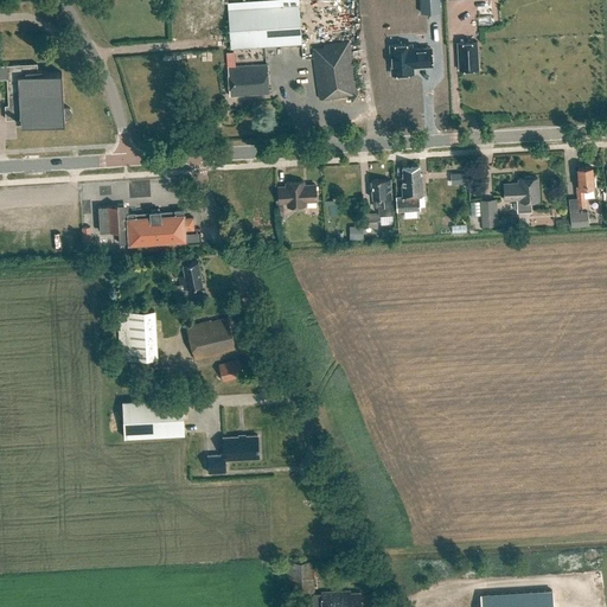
[(301,45),(299,6),(229,11),(231,50),(301,45)]
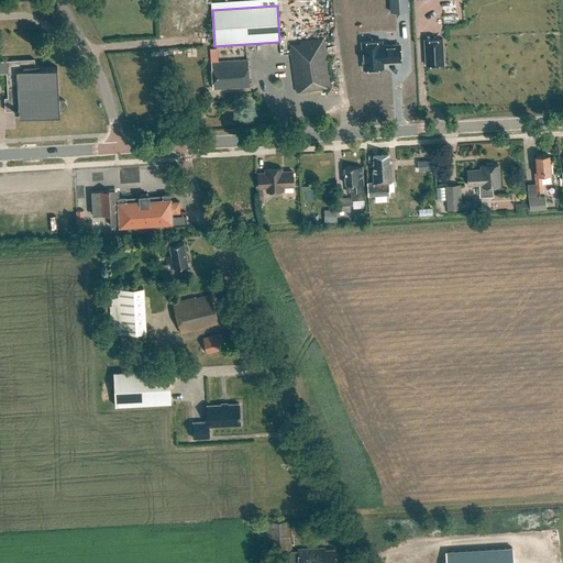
[(442,39),(424,40),(426,65),(444,64),(442,39)]
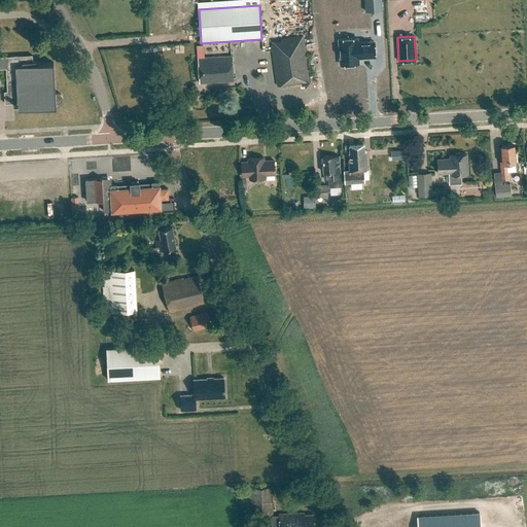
[(309,82),(304,42),(301,37),(273,40),(271,45),(276,86),(309,82)]
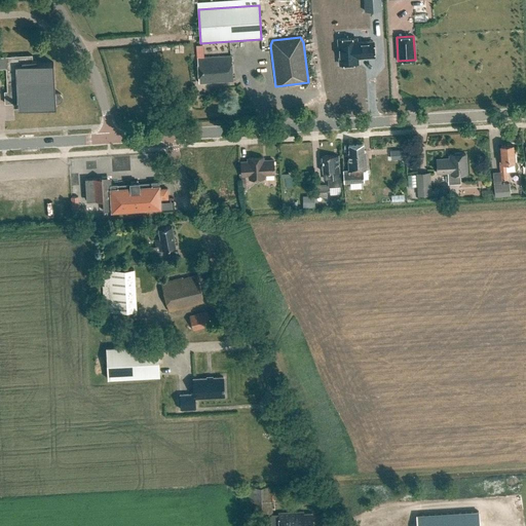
[(338,39),(339,64),(358,63),(358,58),(361,54),(364,58),(374,57),(373,42),(357,42),(357,38),(338,39)]
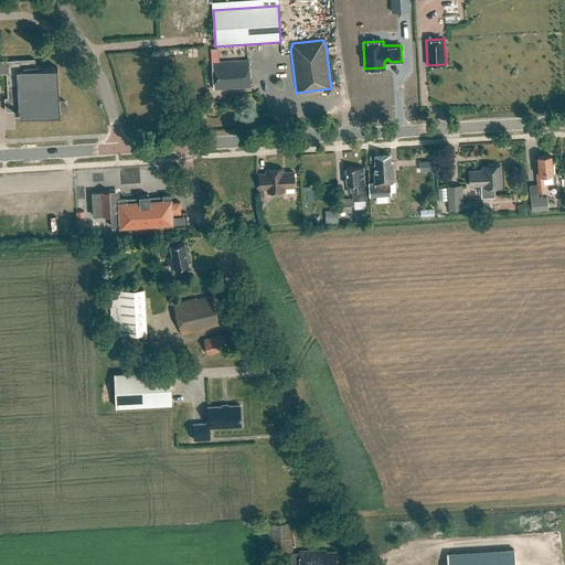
[(35,60),(0,61),(0,73),(7,73),(8,98),(4,98),(6,112),(19,110),(19,117),(60,115),(60,110),(61,110),(63,110),(64,109),(65,108),(66,107),(66,105),(66,104),(66,102),(65,100),(64,99),(62,99),(61,99),(59,99),(57,67),(39,68),(39,65),(35,65),(35,60)]
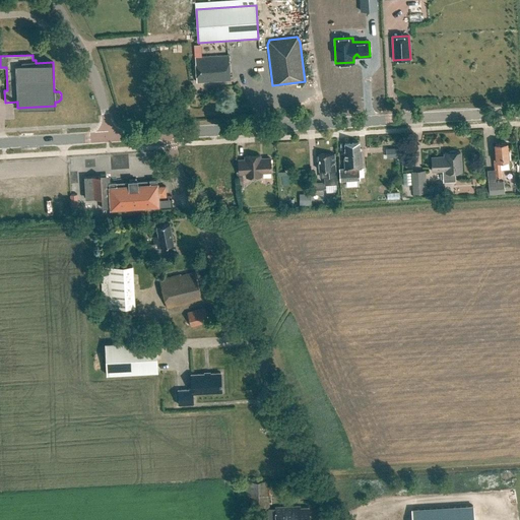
[(196,58),(197,82),(230,80),(228,56),(196,58)]
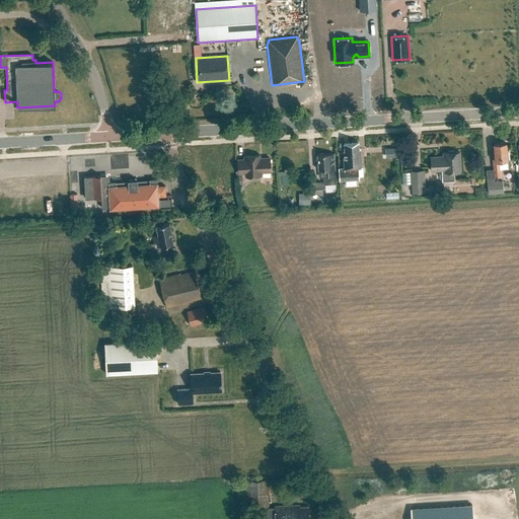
[(346,150),(345,150),(345,168),(340,168),(340,179),(359,179),(359,167),(362,167),(361,149),(360,149),(360,142),(346,143),(346,150)]
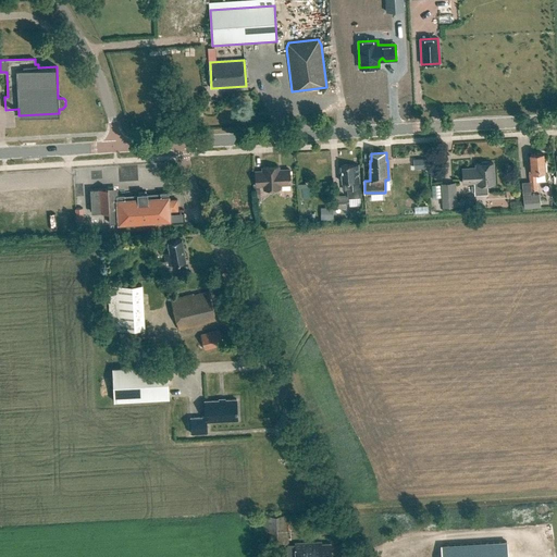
[(530,189),(537,189),(536,172),(545,171),(547,171),(546,161),(544,161),(544,153),(531,155),(532,169),(528,169),(530,189)]
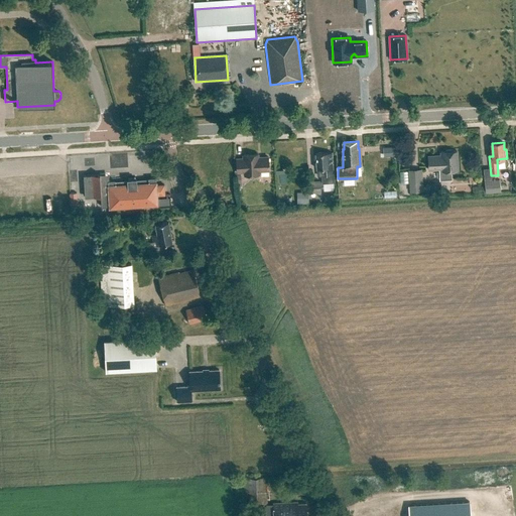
[(390,150),(383,147),(381,153),(388,156),(390,150)]
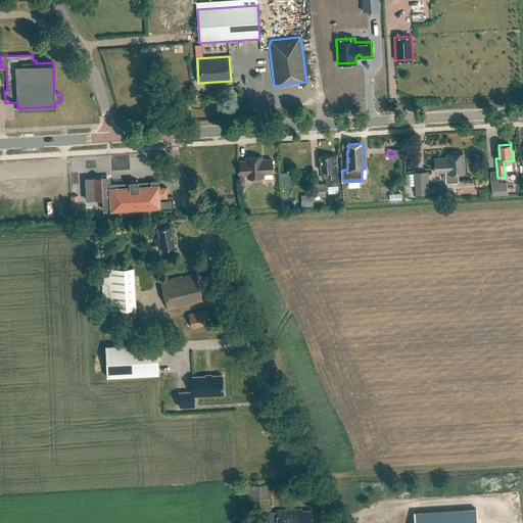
[(464,153),(460,153),(459,151),(453,152),(450,153),(447,154),(447,157),(434,158),(435,172),(446,171),(446,182),(458,182),(458,173),(465,173),(464,153)]
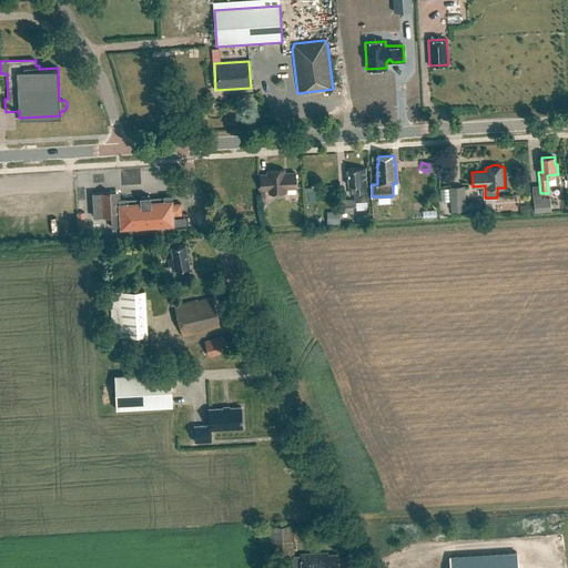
[(355,201),(367,201),(367,192),(366,192),(365,169),(361,169),(361,168),(348,169),(348,185),(352,185),(352,193),(355,193),(355,201)]
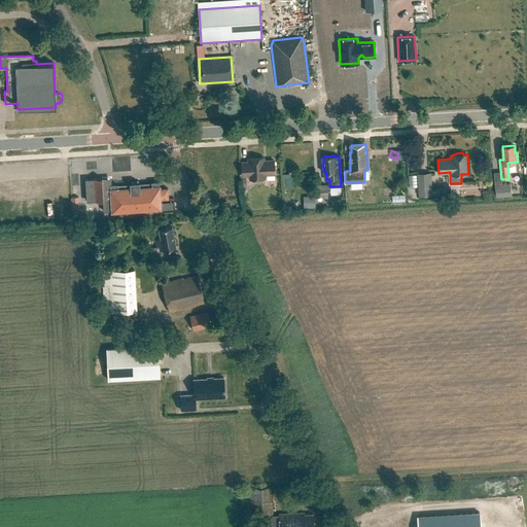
[(265,174),(276,174),(275,161),(265,161),(264,157),(249,159),(249,162),(242,163),(243,176),(250,175),(250,179),(266,178),(265,174)]
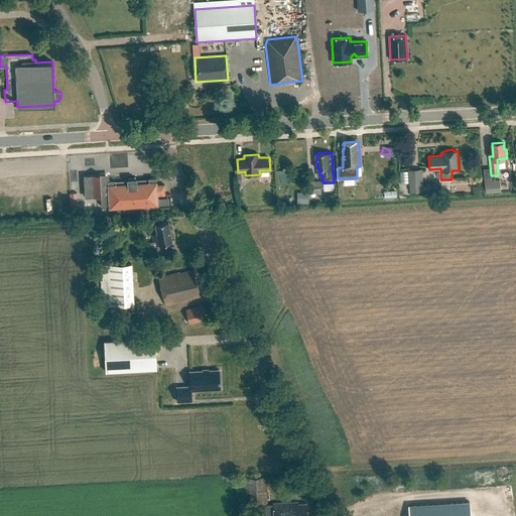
[(423,191),(422,169),(409,169),(410,192),(423,191)]
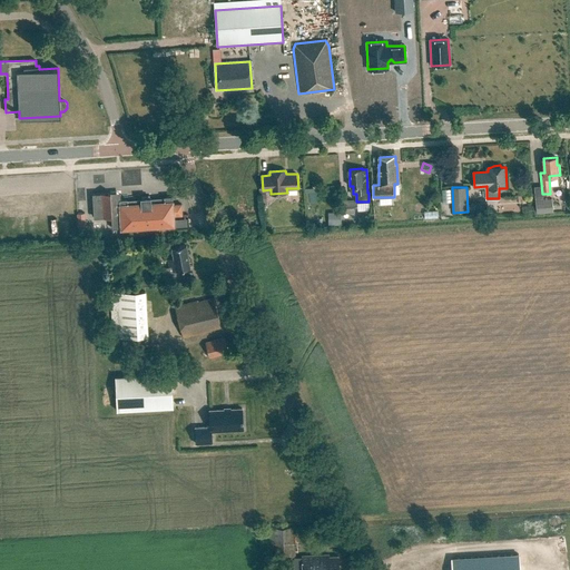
[(140,197),(140,199),(127,200),(127,199),(117,199),(117,194),(110,194),(110,192),(91,193),(92,216),(110,216),(111,227),(120,226),(120,227),(173,225),(173,216),(182,215),(180,204),(172,205),(172,196),(164,197),(164,198),(150,198),(150,197),(140,197)]
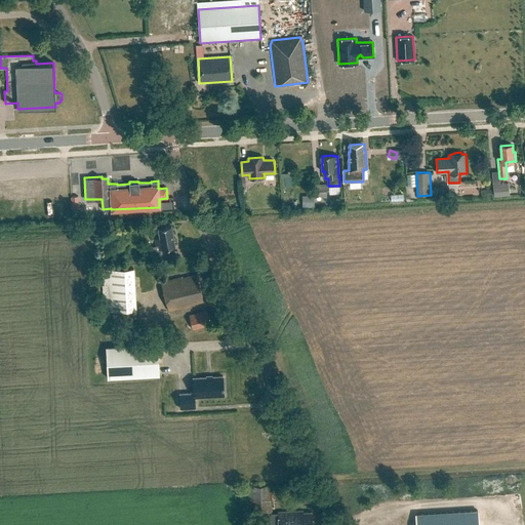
[(292,176),(281,177),(282,187),(293,186),(292,176)]
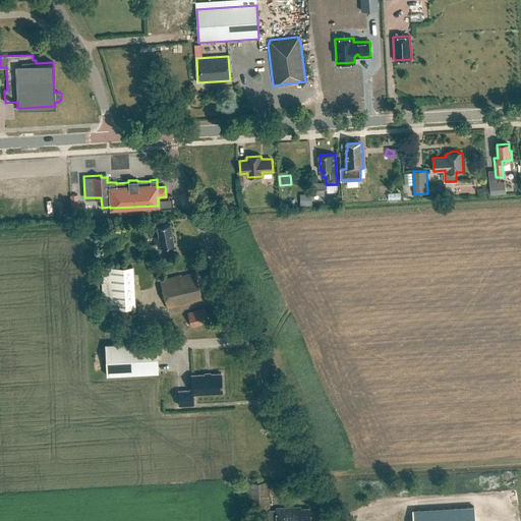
[(490,193),(505,192),(505,181),(489,183),(490,193)]
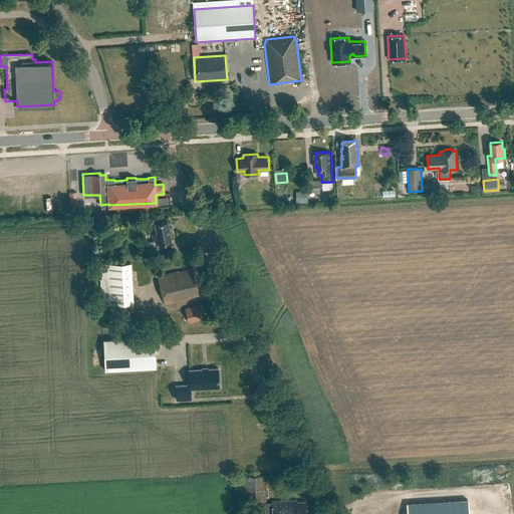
[(318,181),(306,181),(307,193),(319,192),(318,181)]
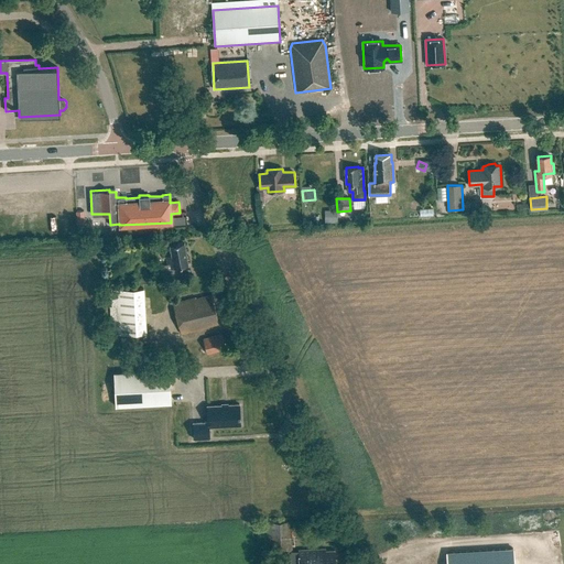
[(337,223),(337,212),(325,210),(325,223),(337,223)]
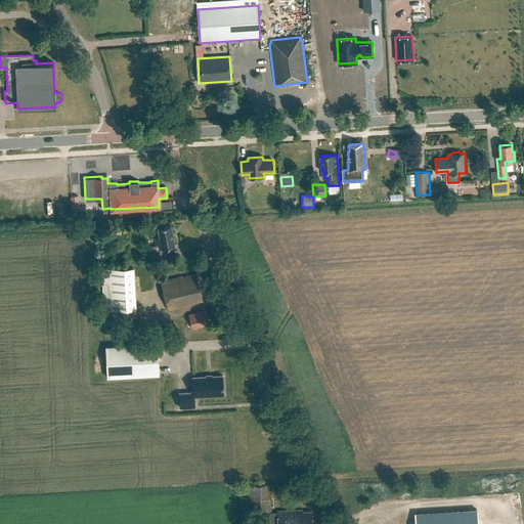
[(171,226),(159,228),(160,237),(155,238),(156,246),(149,247),(151,258),(165,257),(164,249),(174,247),(171,226)]
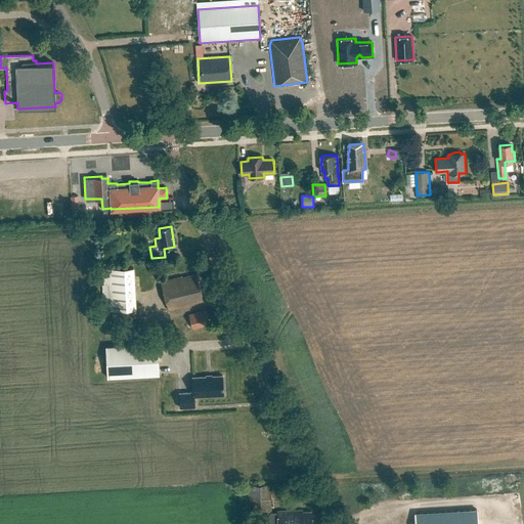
[(136,309),(134,268),(101,270),(103,311),(136,309)]
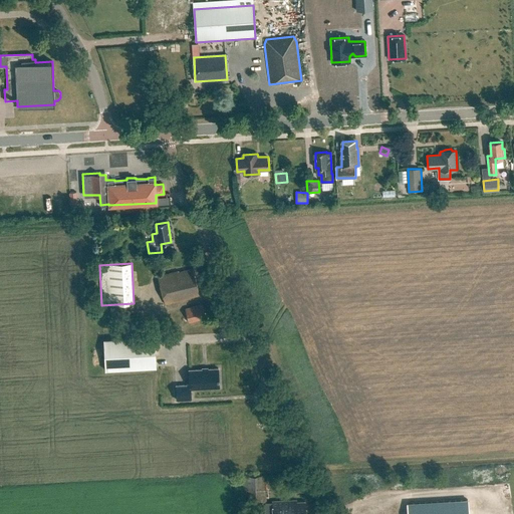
[(192,268),(179,272),(179,271),(158,276),(165,304),(200,295),(192,268)]
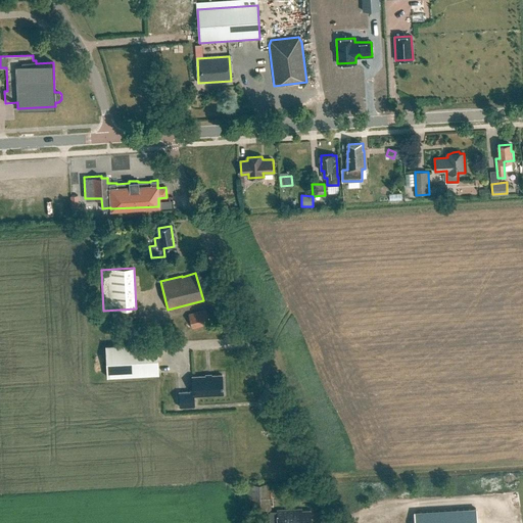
[(206,310),(188,315),(192,328),(209,324),(206,310)]
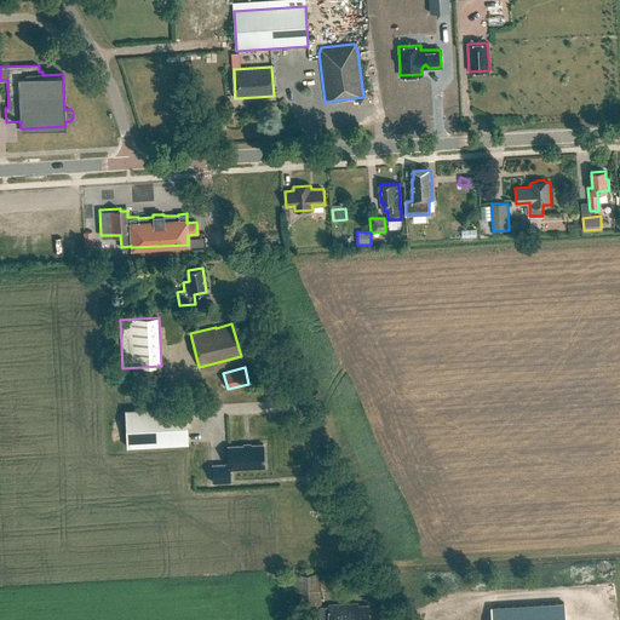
[(127,412),(130,448),(190,445),(188,408),(127,412)]
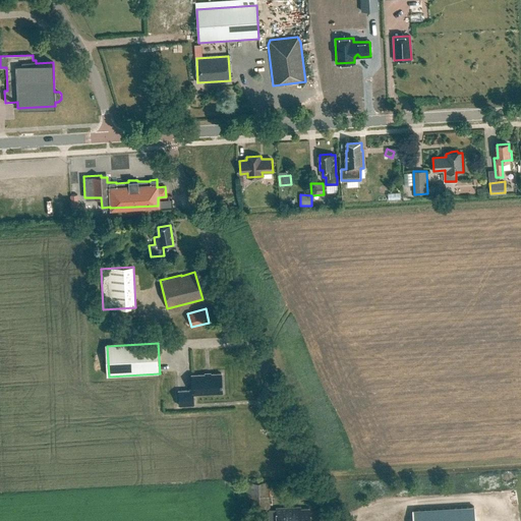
[(193,395),(222,393),(221,373),(211,374),(211,375),(206,375),(206,374),(191,375),(192,390),(178,391),(179,406),(193,405),(193,395)]
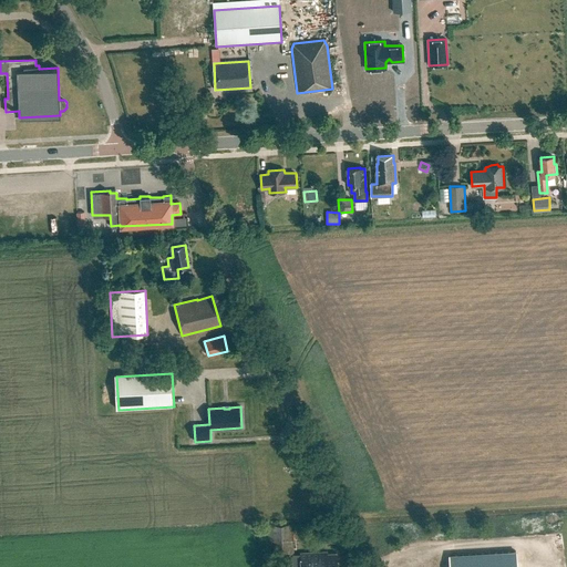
[(294,553),(292,524),(268,525),(269,554),(294,553)]
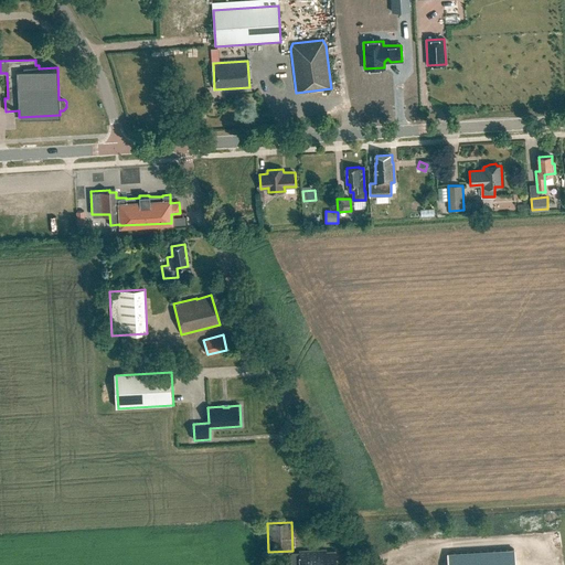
[(334,564),(334,552),(326,552),(326,550),(300,551),(300,564),(334,564)]
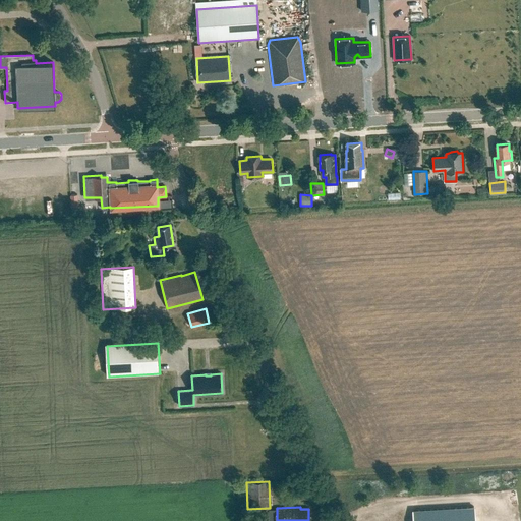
[(474,520),(474,507),(413,510),(413,520),(474,520)]
